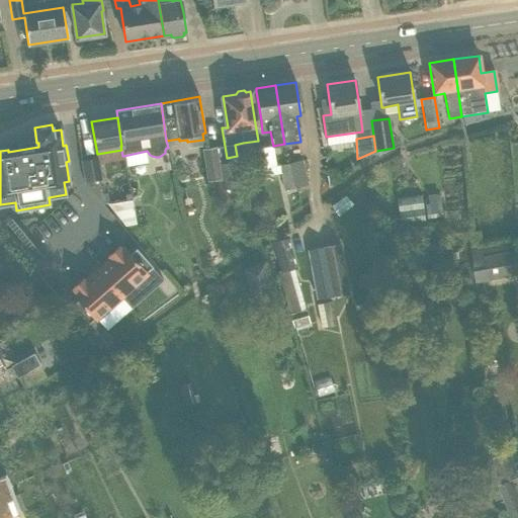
[(217,146),(202,148),(206,182),(221,180),(219,164),(217,146)]
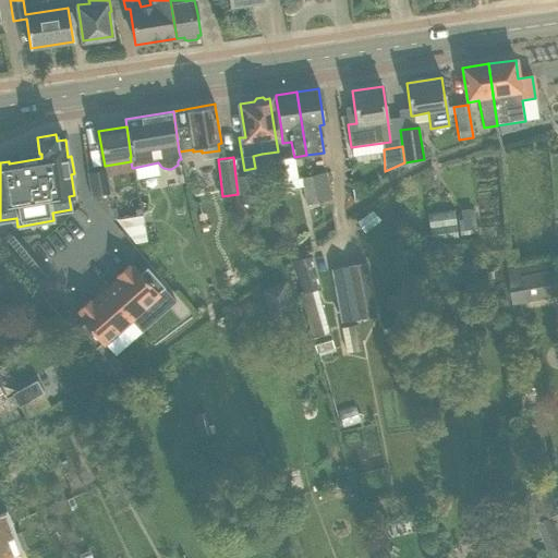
[(105,171),(87,173),(89,186),(91,194),(91,196),(110,218),(112,217),(108,192),(105,176),(105,171)]
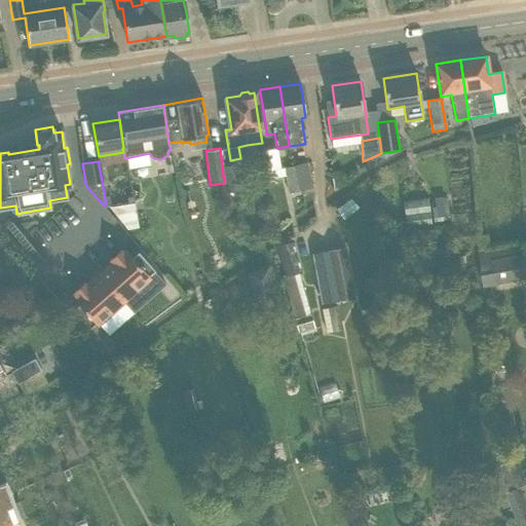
[(299,191),(313,188),(306,162),(294,166),(299,191)]
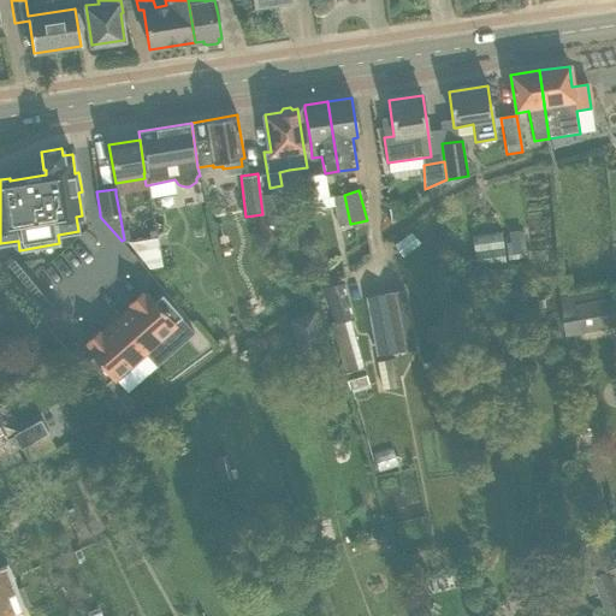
[(277,193),(260,195),(262,214),(264,227),(280,225),(277,193)]
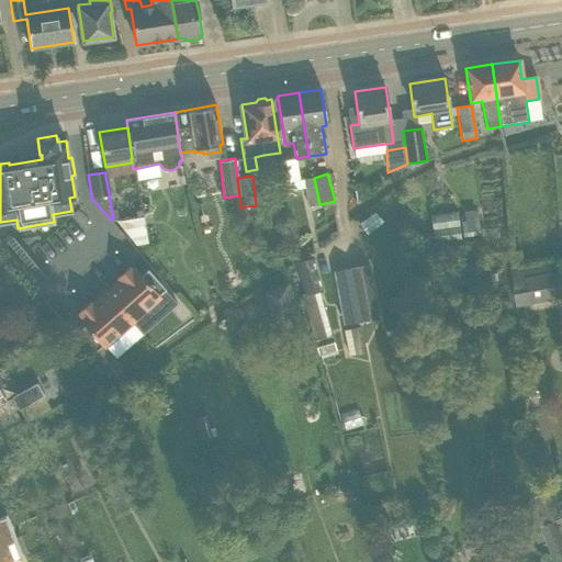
[(308,208),(319,204),(314,178),(301,180),(308,208)]
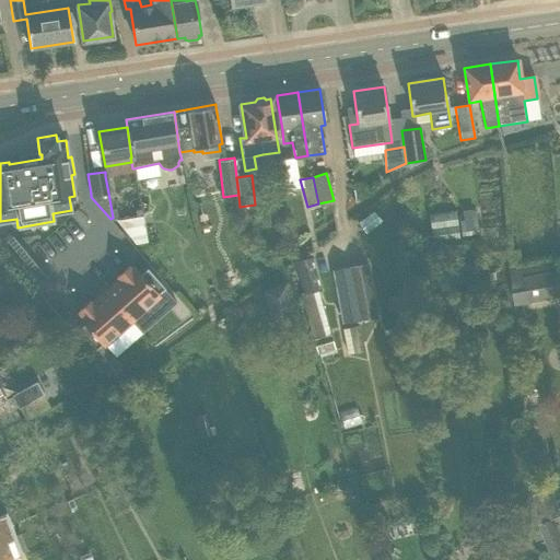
[(464,228),(478,226),(476,210),(462,211),(464,228)]
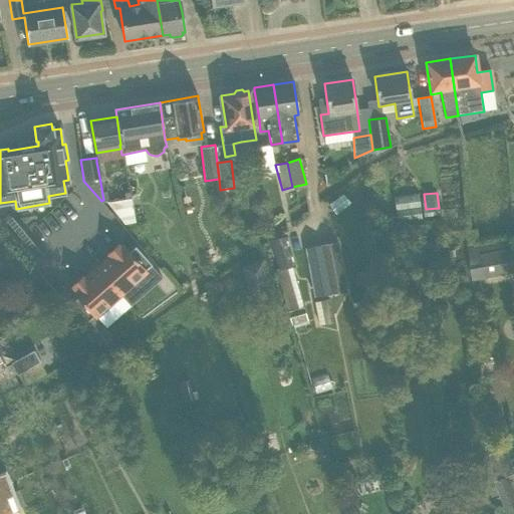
[(399,196),(401,212),(421,211),(420,194),(399,196)]
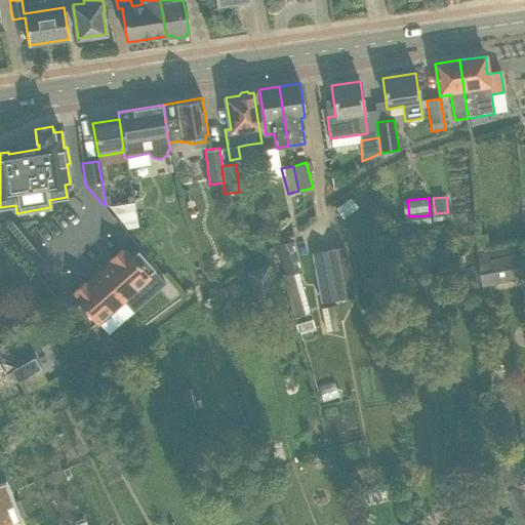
[(11,220),(0,230),(32,269),(43,259),(11,220)]
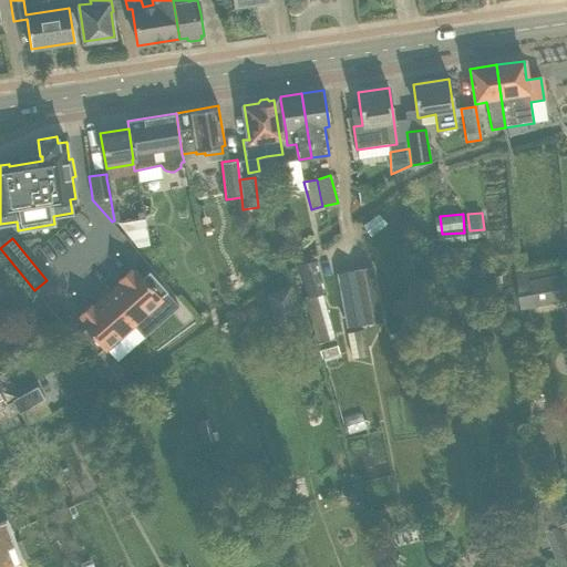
[(336,340),(333,340),(313,261),(297,266),(318,348),(317,348),(320,360),(322,360),(325,369),(342,364),(339,354),(340,354),(336,340)]
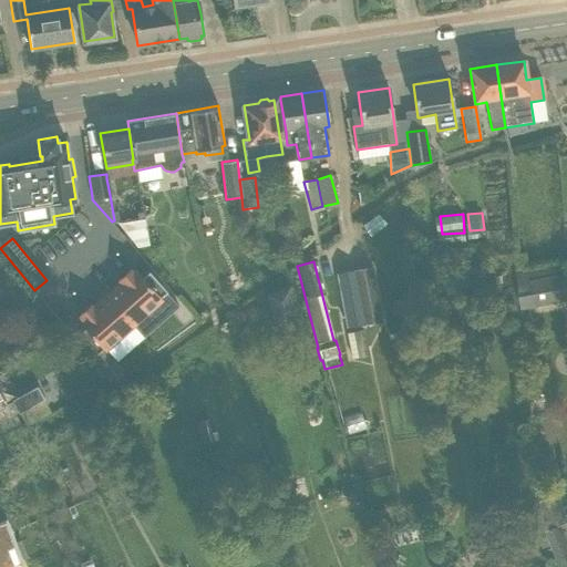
[(363,326),(382,322),(372,267),(353,270),(363,326)]
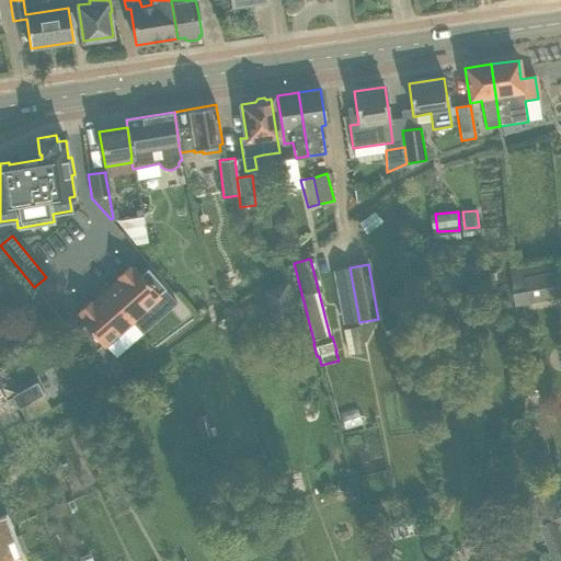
[(119,279),(106,292),(133,321),(160,297),(158,295),(164,289),(148,270),(140,275),(133,267),(130,268),(129,267),(118,277),(119,279)]
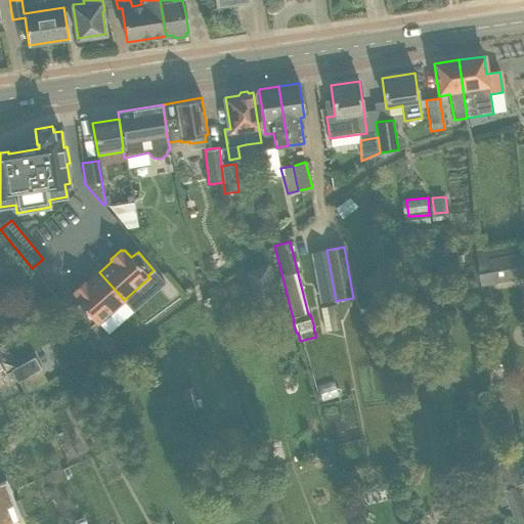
[(320,304),(336,301),(326,250),(310,253),(320,304)]
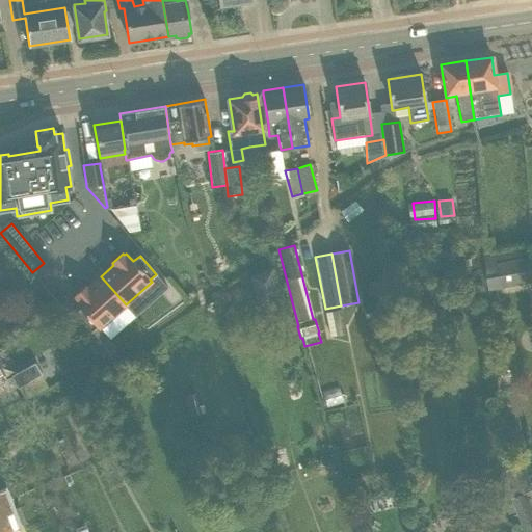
[(527,257),(496,263),(500,288),(531,282),(527,257)]
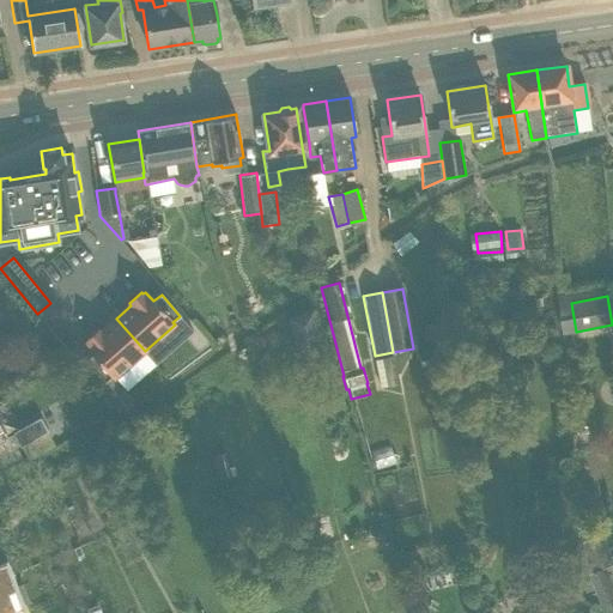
[(87,343),(85,345),(86,347),(93,354),(91,357),(86,360),(104,382),(113,376),(115,378),(144,352),(145,351),(116,319),(99,332),(98,331),(86,341),(87,343)]
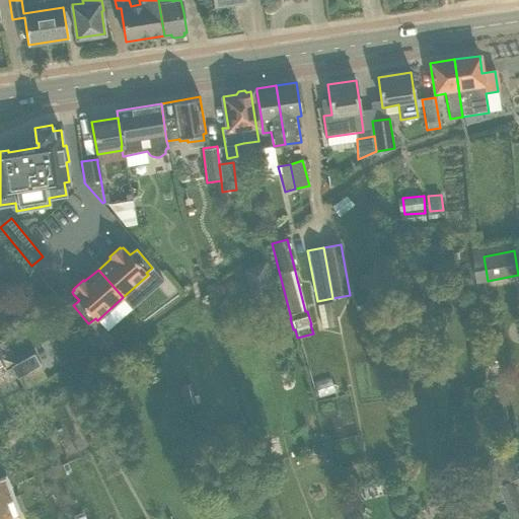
[(322,329),(336,326),(331,302),(318,304),(322,329)]
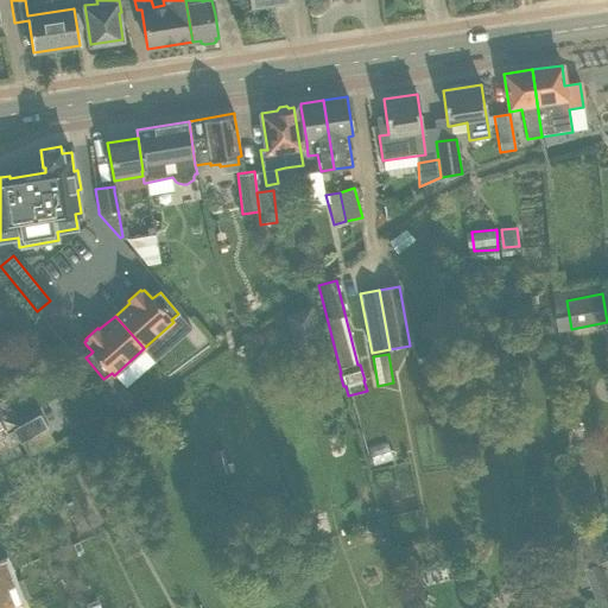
[(20,444),(48,429),(39,413),(11,430),(20,444)]
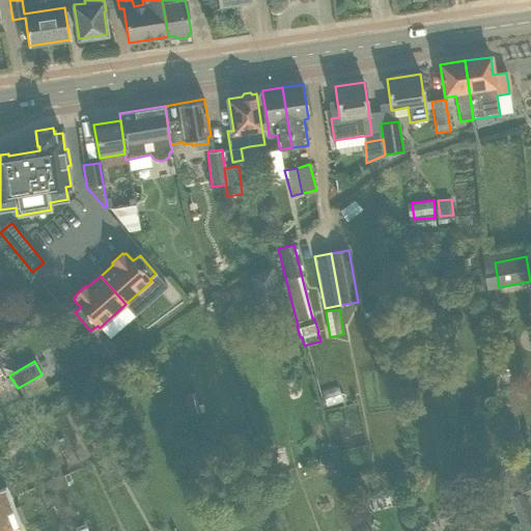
[(23,530),(5,484),(0,486),(0,530),(23,530)]
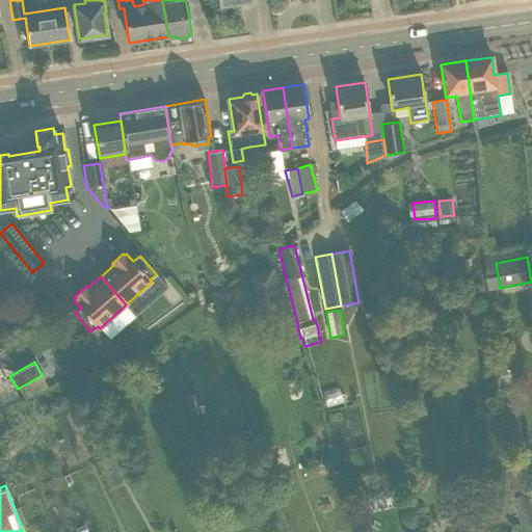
[(512,505),(506,508),(509,515),(515,513),(515,512),(512,505)]
